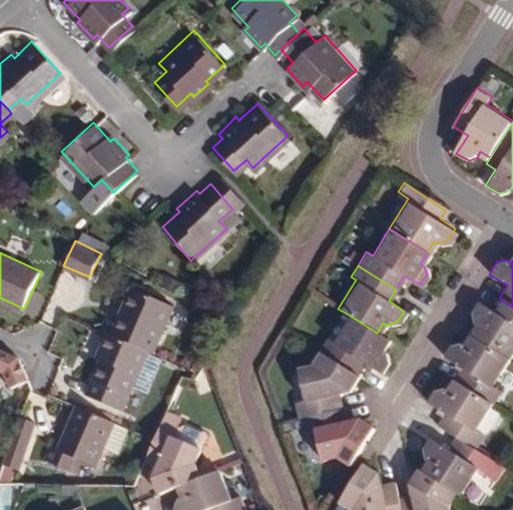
[(112,333),(149,350),(153,351),(173,305),(132,286),(112,333)]
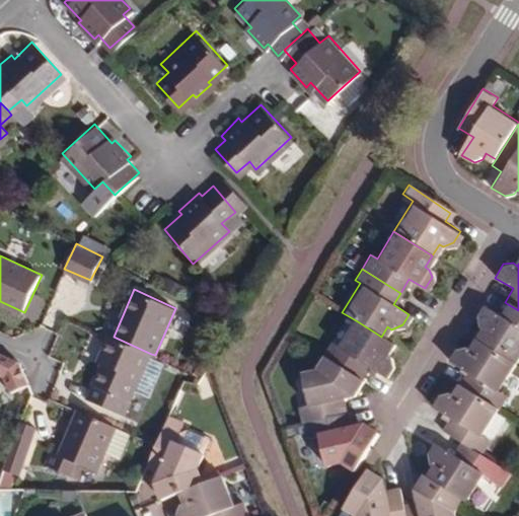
[(477,340),(515,363),(518,357),(518,310),(508,304),(500,318),(485,307),(479,315),(478,326),(485,330),(477,340)]
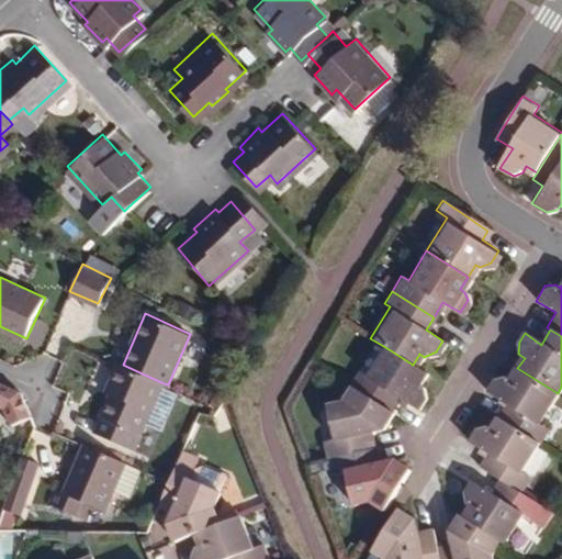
[(350,384),(352,387),(388,409),(397,393),(418,406),(426,394),(423,386),(418,384),(426,373),(413,365),(385,347),(369,376),(359,369),(350,384)]
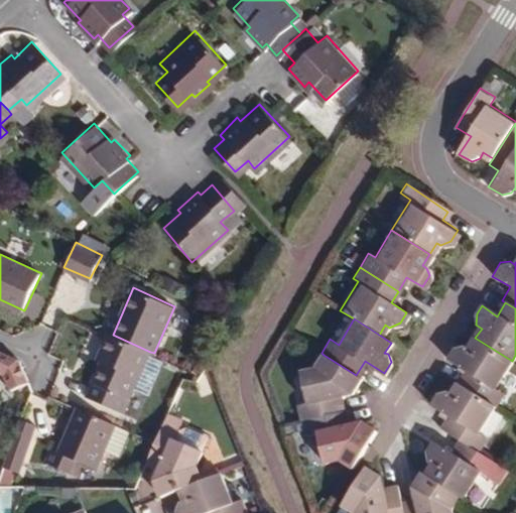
[(124,412),(150,352),(113,335),(108,334),(100,351),(105,353),(102,361),(87,395),(124,412)]
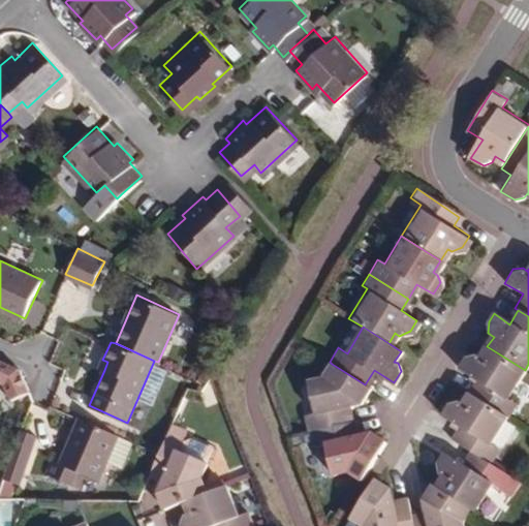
[(474,379),(466,392),(507,418),(517,403),(507,398),(525,370),(487,346),(480,358),(475,354),(464,358),(457,368),(474,379)]
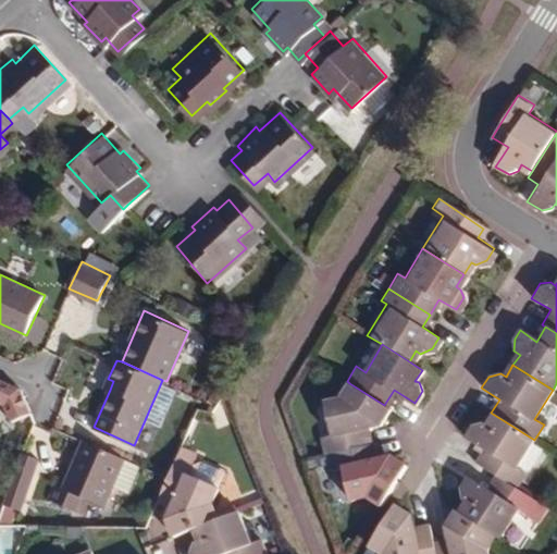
[(113,381),(108,379),(103,388),(110,390),(113,381)]
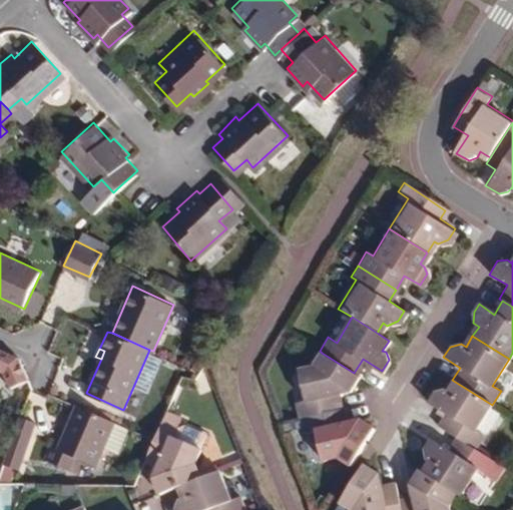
[(358,375),(354,373),(322,353),(313,369),(296,372),(306,402),(295,405),(300,417),(303,417),(341,407),(337,390),(352,386),(358,375)]
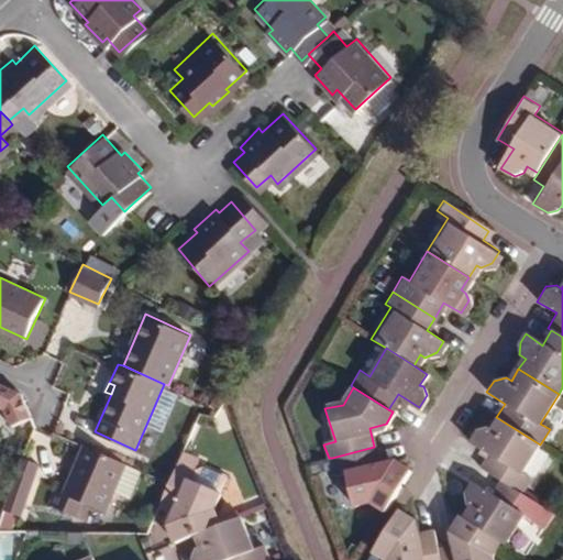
[(520,473),(540,445),(496,417),(488,429),(485,427),(477,429),(471,441),(489,452),(479,468),(500,481),(520,494),(529,479),(520,473)]
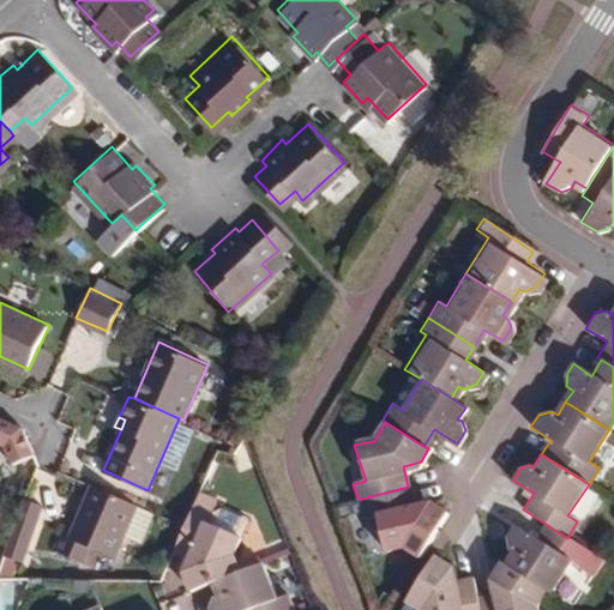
[(143,541),(156,512),(92,484),(70,535),(60,531),(53,548),(82,560),(89,544),(114,555),(125,532),(143,541)]
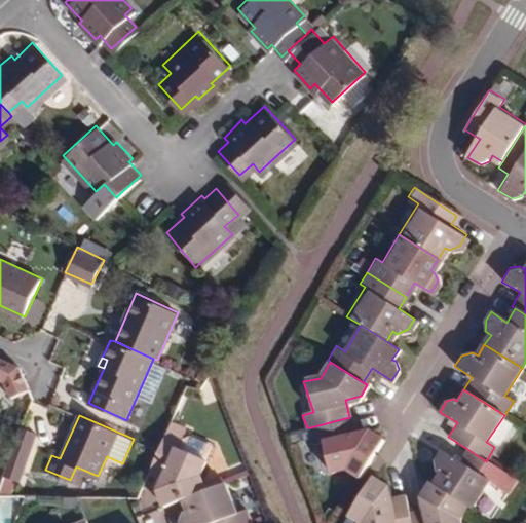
[(349,417),(310,427),(314,444),(323,441),(332,472),(346,469),(358,476),(382,438),(368,430),(357,432),(352,416),(349,417)]
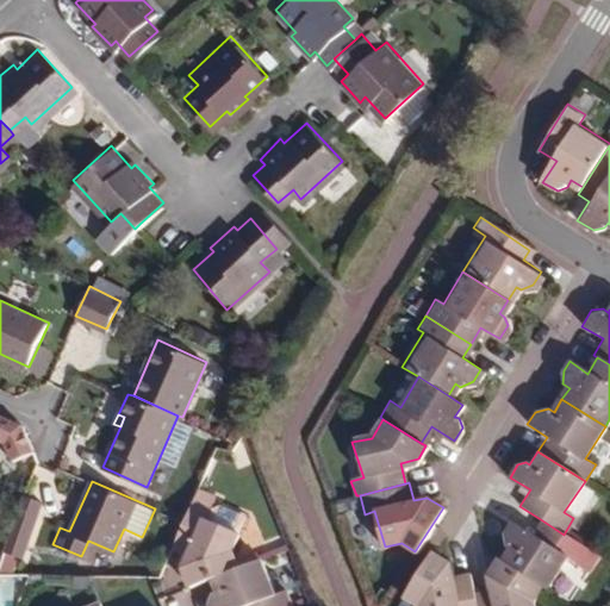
[(0,562),(0,573),(12,574),(19,553),(23,555),(42,500),(25,494),(0,562)]
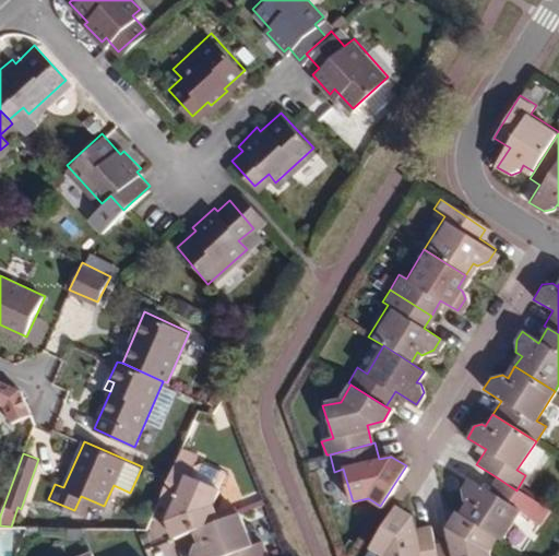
[(194,529),(218,519),(210,500),(215,488),(186,475),(190,466),(178,461),(158,506),(169,511),(164,521),(171,537),(194,529)]
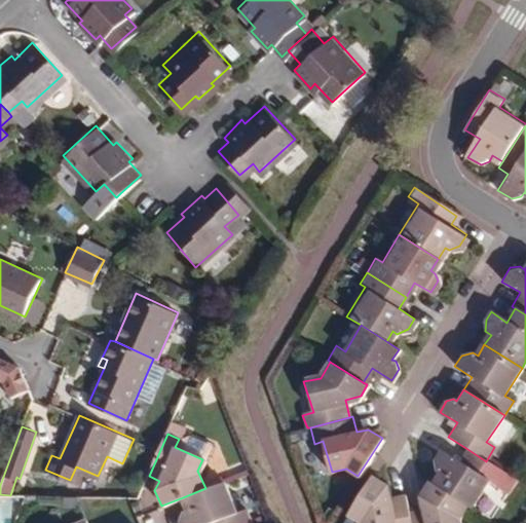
[(186,436),(184,447),(209,453),(212,442),(186,436)]
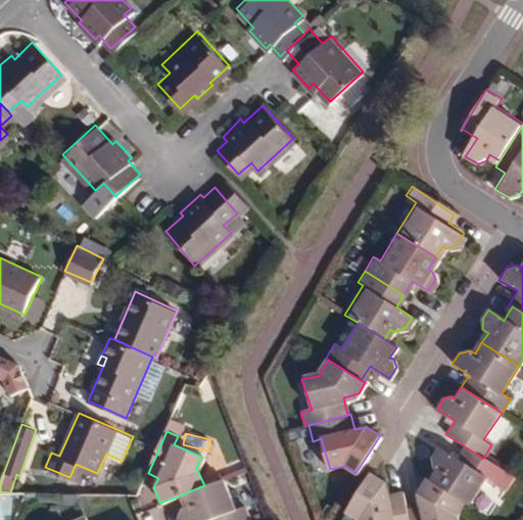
[(506,472),(483,459),(465,446),(458,459),(440,447),(434,459),(436,471),(440,474),(434,484),(465,503),(472,507),(490,478),(498,484),(506,472)]
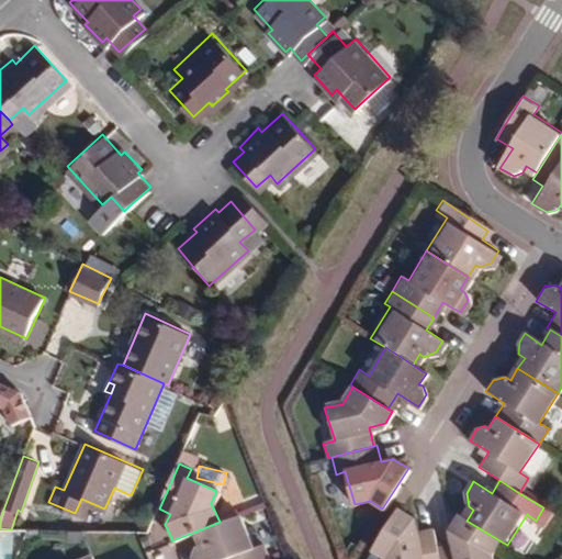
[(438,558),(436,544),(431,524),(413,528),(409,517),(396,509),(370,550),(384,558),(438,558)]
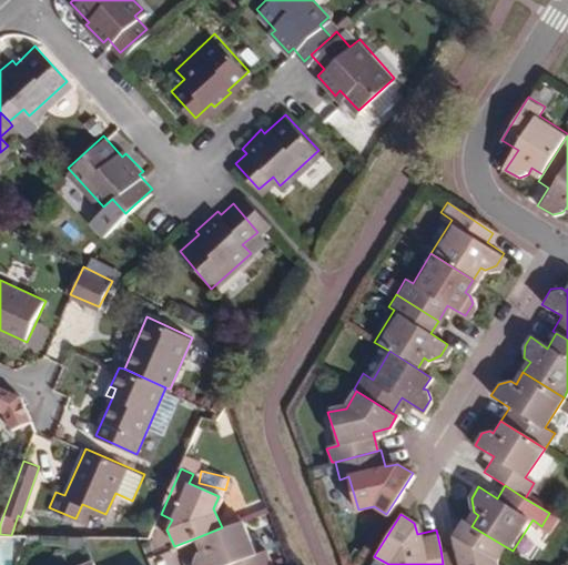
[(222,527),(198,537),(203,551),(199,552),(194,564),(270,564),(263,547),(255,551),(244,520),(222,527)]
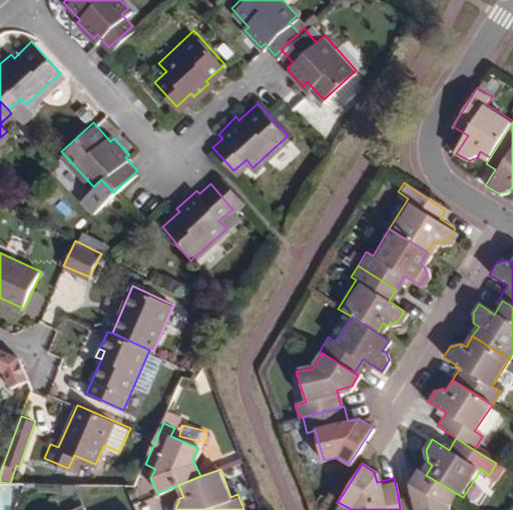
[(445,509),(456,493),(426,475),(418,469),(409,484),(412,493),(398,496),(400,509),(445,509)]
